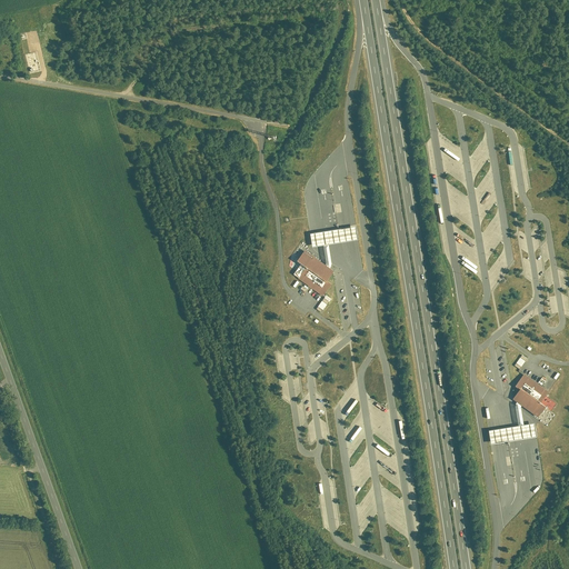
[(441,136),(440,139),(456,148),(457,146),(441,136)]
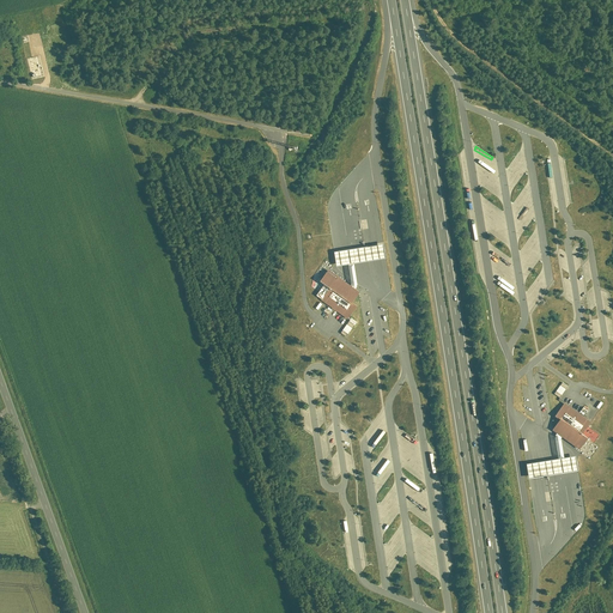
[(335,250),(338,265),(350,263),(356,262),(388,258),(386,242),(335,250)]
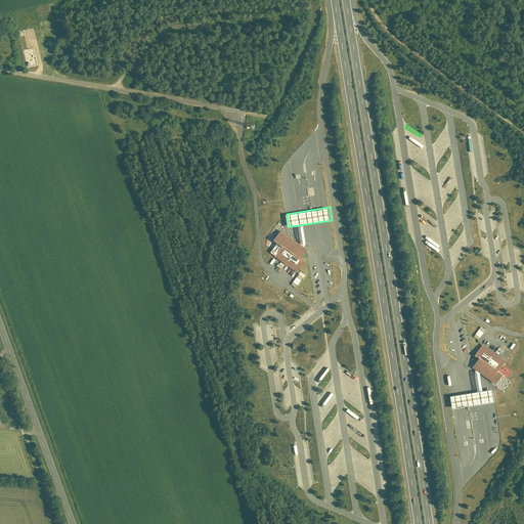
[(299,225),(302,244),(306,247),(307,245),(304,224),(299,225)]
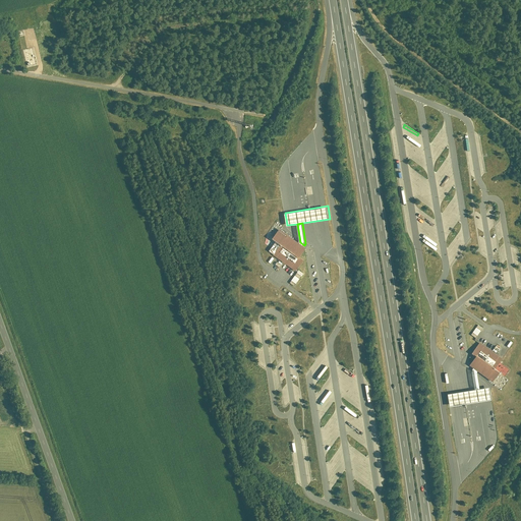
[(300,242),(288,234),(287,235),(280,230),(275,238),(278,240),(271,251),(297,270),(305,258),(301,256),(307,247),(304,245),(300,242)]
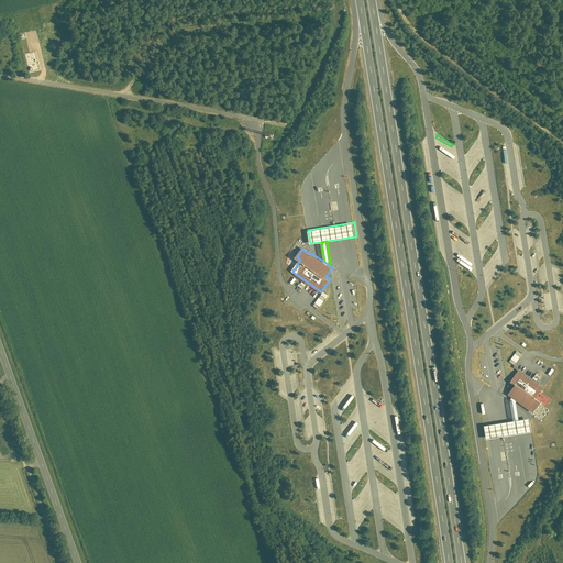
[(319,309),(330,296),(324,291),(313,306),(319,309)]
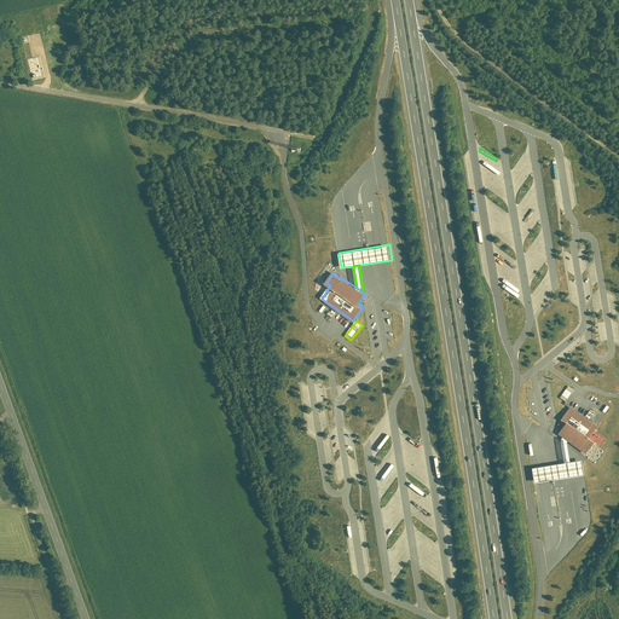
[(561,398),(567,401),(573,393),(567,388),(561,398)]
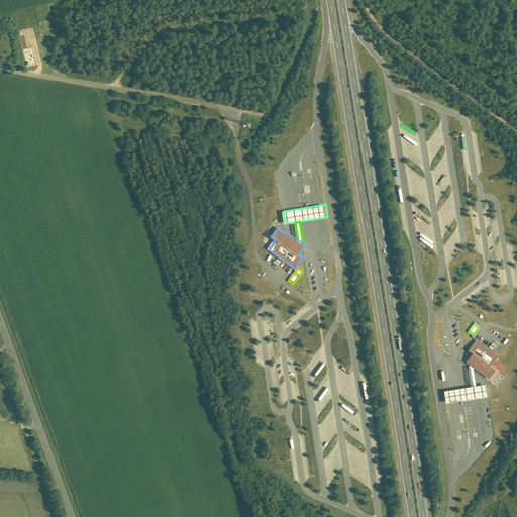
[(499,356),(477,340),(469,351),(473,354),(467,363),(471,367),(475,369),(490,380),(496,371),(491,367),(499,356)]
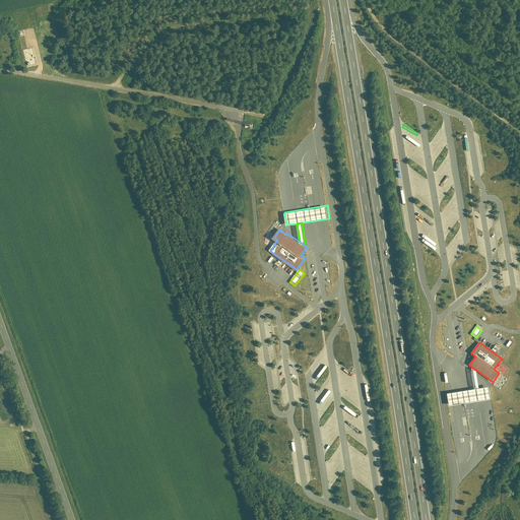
[(447,394),(449,406),(457,405),(472,402),(479,401),(485,400),(491,399),(489,387),(483,388),(478,389),(474,389),(470,390),(455,392),(447,394)]
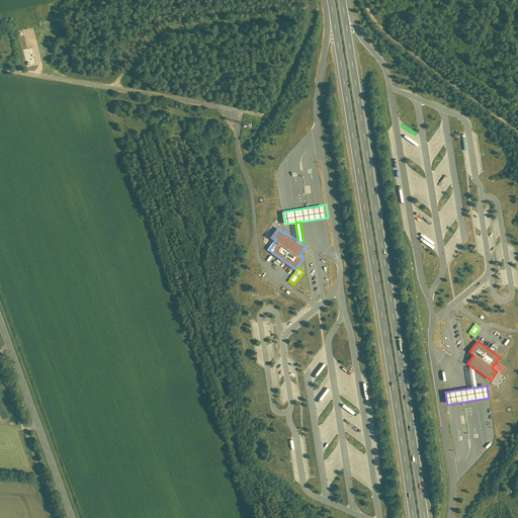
[(323,409),(325,411),(334,400),(332,398),(323,409)]
